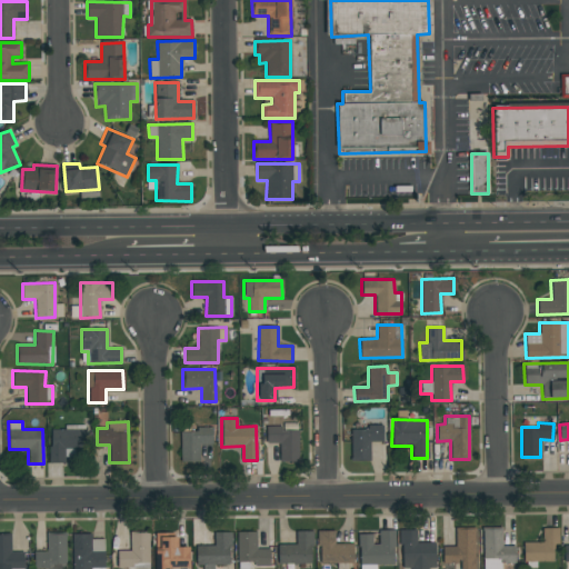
[(83,448),(63,449),(65,462),(50,462),(49,429),(63,429),(63,425),(83,425),(83,448)]
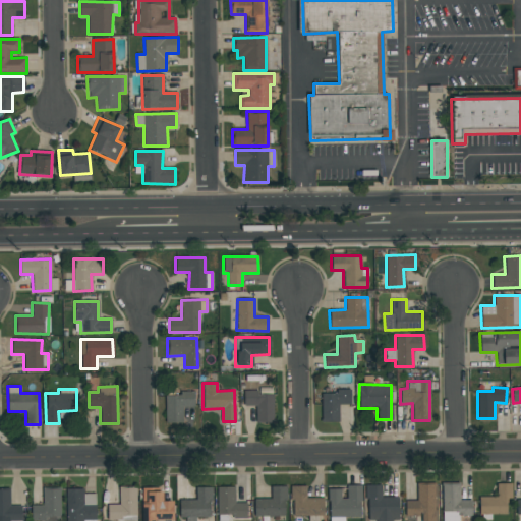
[(273,422),(255,422),(255,405),(243,406),(243,390),(257,390),(257,394),(273,394),(273,422)]
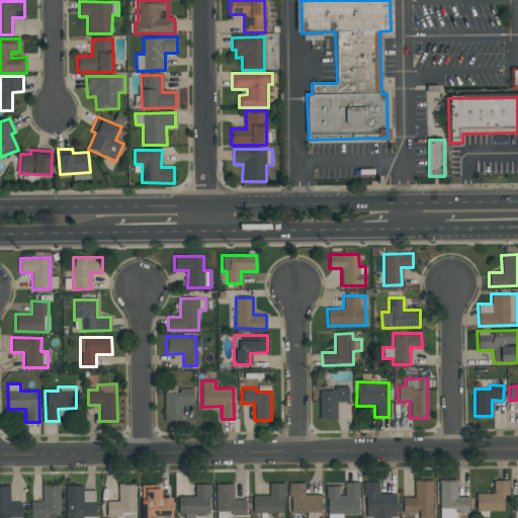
[(337,419),(319,419),(319,389),(348,389),(348,402),(336,402),(337,419)]
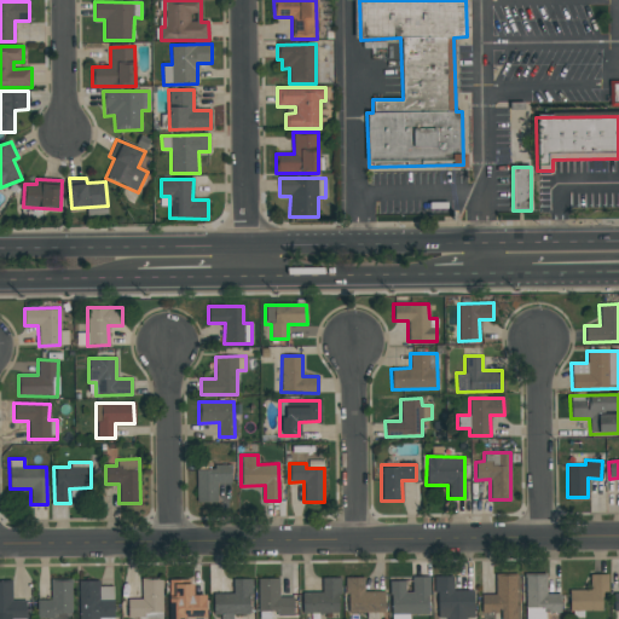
[(231,482),(217,482),(217,502),(196,502),(195,467),(231,467),(231,482)]
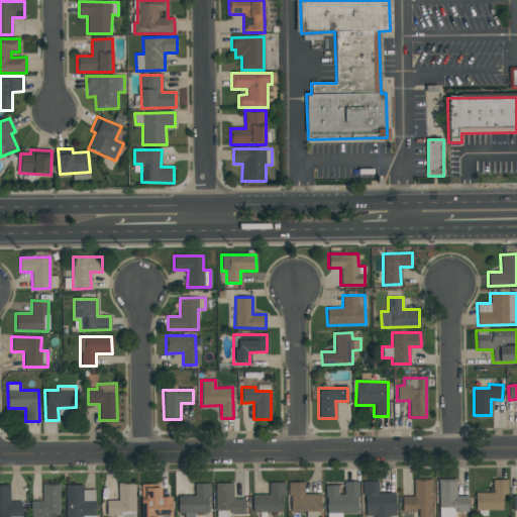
[(437,516),(437,479),(455,479),(455,496),(466,496),(466,510),(456,510),(456,516),(437,516)]
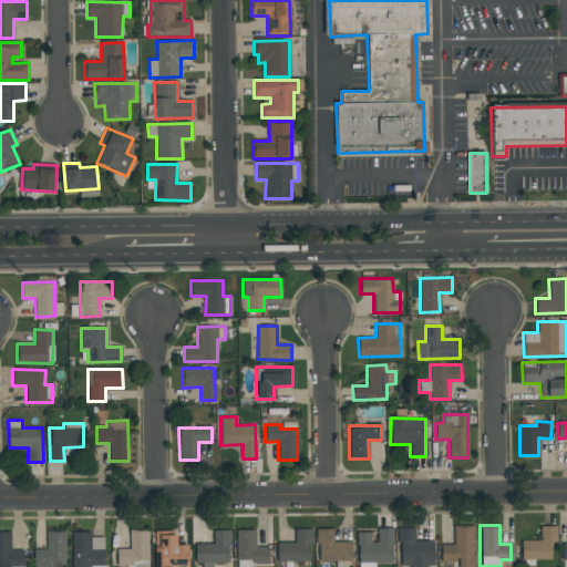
[(556,526),(556,543),(552,543),(552,559),(521,559),(521,540),(540,540),(539,526),(556,526)]
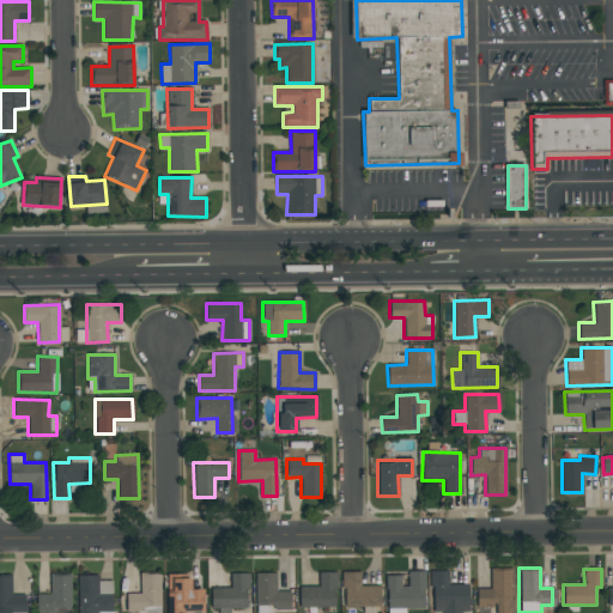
[(511,570),(510,612),(495,612),(495,607),(475,607),(475,589),(490,589),(490,570),(511,570)]
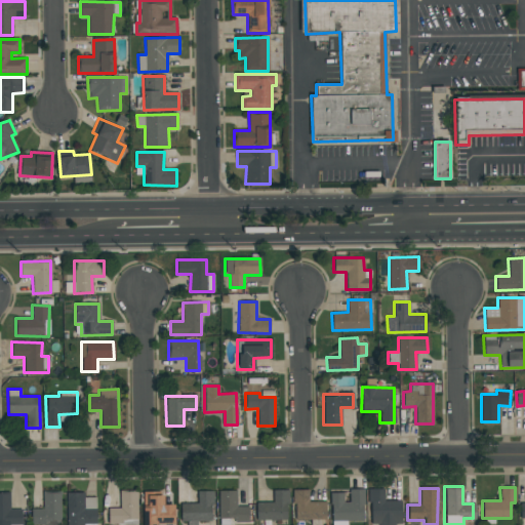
[(255,520),(256,501),(273,502),(273,489),(288,490),(287,520),(255,520)]
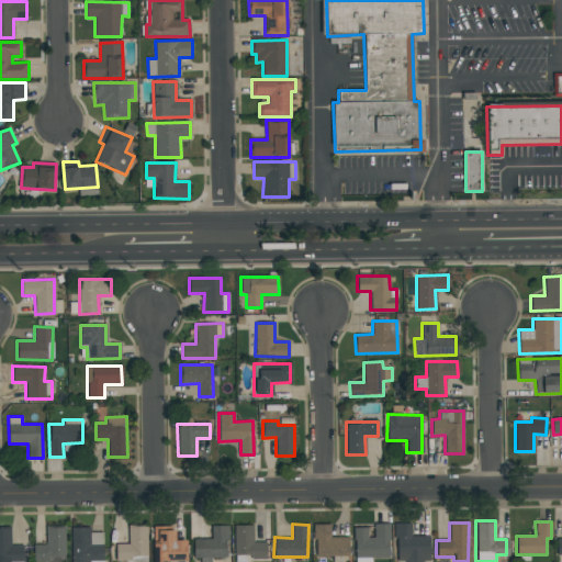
[(428,536),(428,561),(395,561),(395,524),(411,524),(411,536),(428,536)]
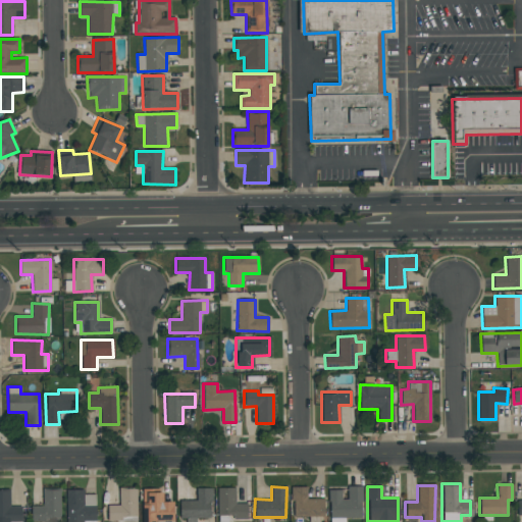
[(211,518),(196,518),(196,521),(179,521),(179,500),(196,500),(196,487),(211,488),(211,518)]
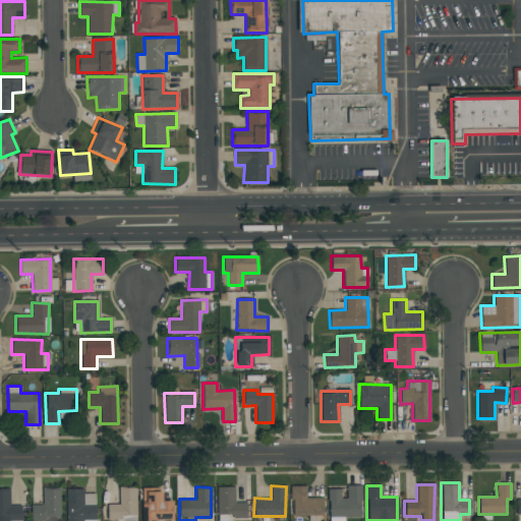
[(246,502),(246,516),(217,516),(216,487),(234,486),(234,503),(246,502)]
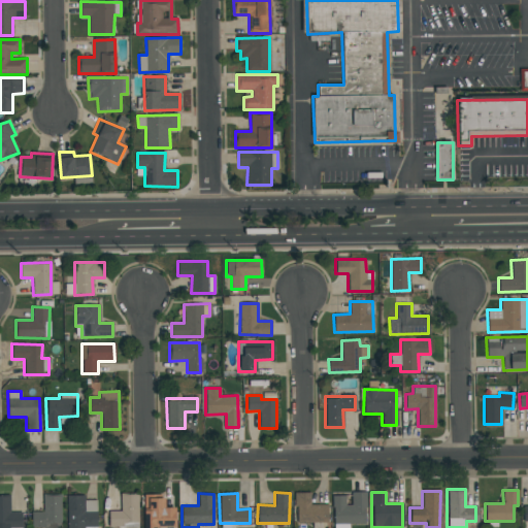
[(309,493),(309,504),(328,504),(327,523),(295,522),(295,493),(309,493)]
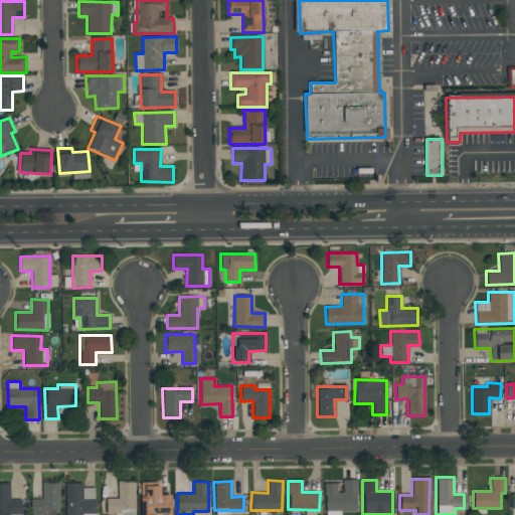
[(357,481),(357,496),(356,496),(356,511),(326,512),(326,495),(324,495),(324,484),(337,484),(337,494),(343,494),(343,481),(357,481)]
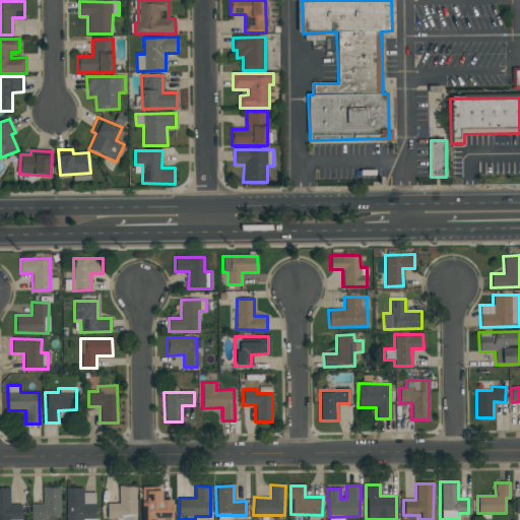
[(61,519),(30,519),(30,504),(43,505),(43,486),(61,486),(61,519)]
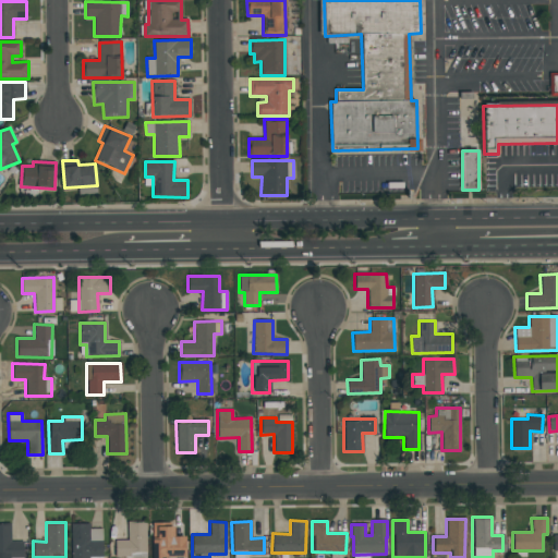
[(145,522),(146,557),(114,557),(114,540),(126,540),(126,522),(145,522)]
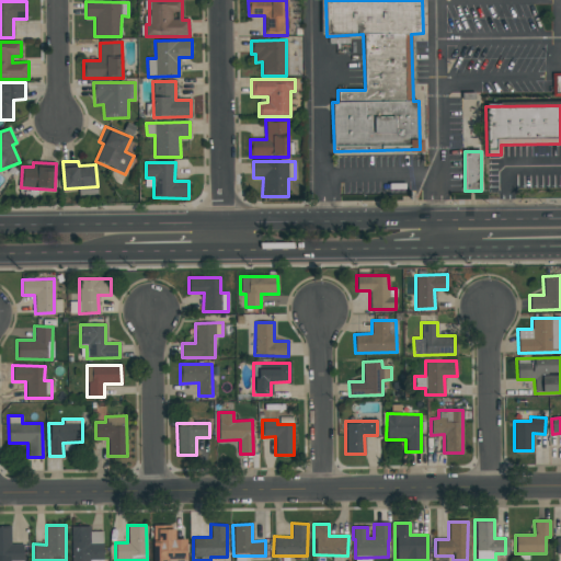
[(152,560),(152,525),(171,525),(171,530),(174,530),(174,540),(186,540),(186,560),(167,560),(152,560)]
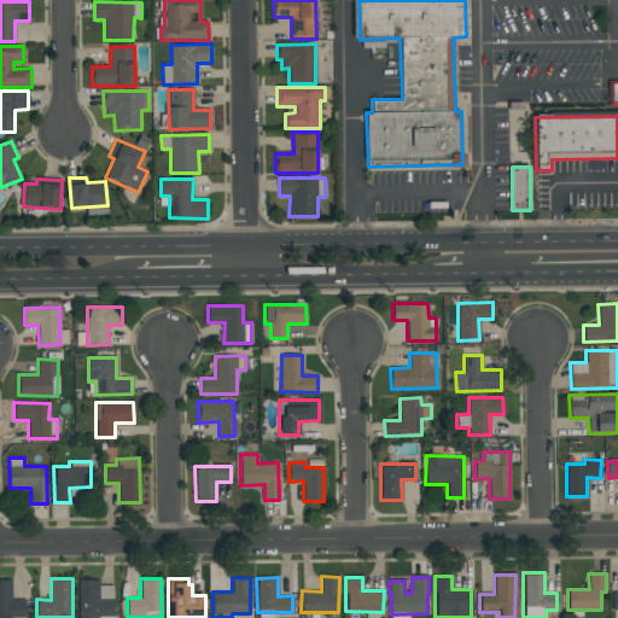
[(0,581),(11,581),(12,599),(25,599),(25,617),(0,617),(0,581)]
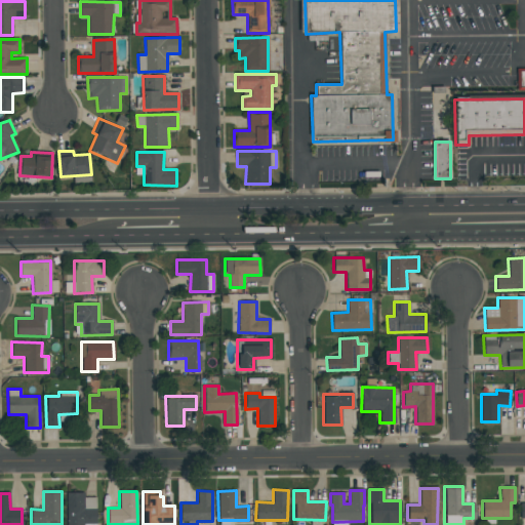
[(67,524),(67,493),(84,493),(84,510),(96,509),(96,524),(84,524),(67,524)]
